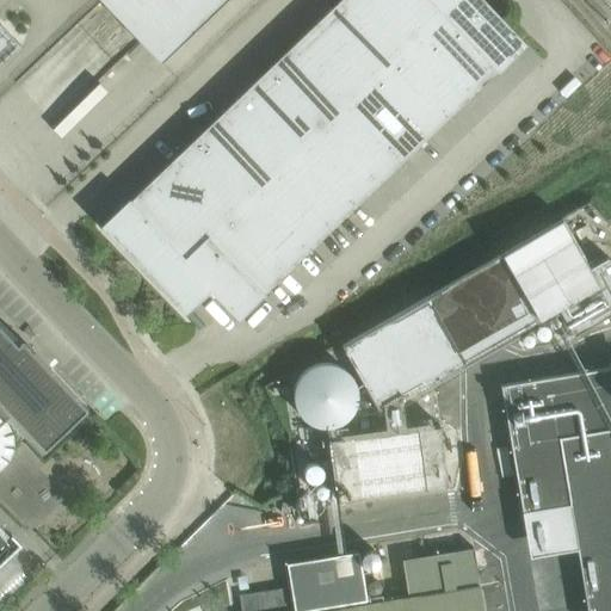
[(264,292),(497,71),(499,72),(528,44),(485,0),(339,0),(130,199),(129,198),(100,226),(185,315),(210,290),(239,320),(265,294),(264,292)]
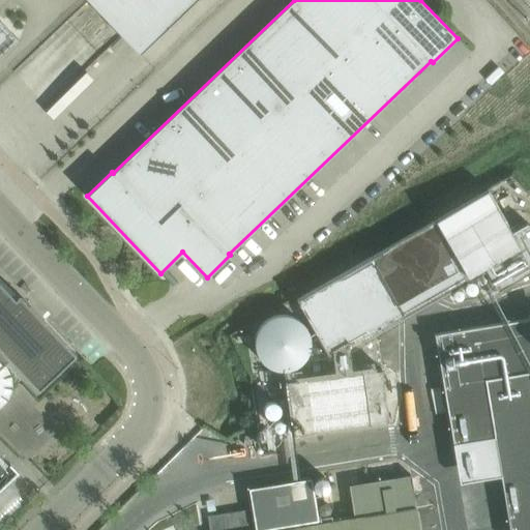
[(87,0),(88,0),(140,54),(196,0),(87,0)]
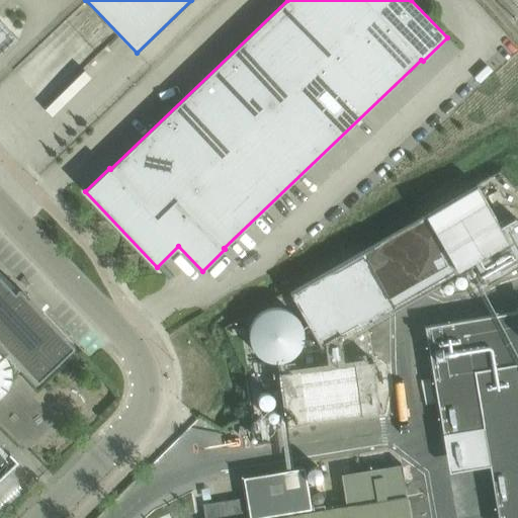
[(0,20),(0,37),(8,30),(0,21),(0,20)]
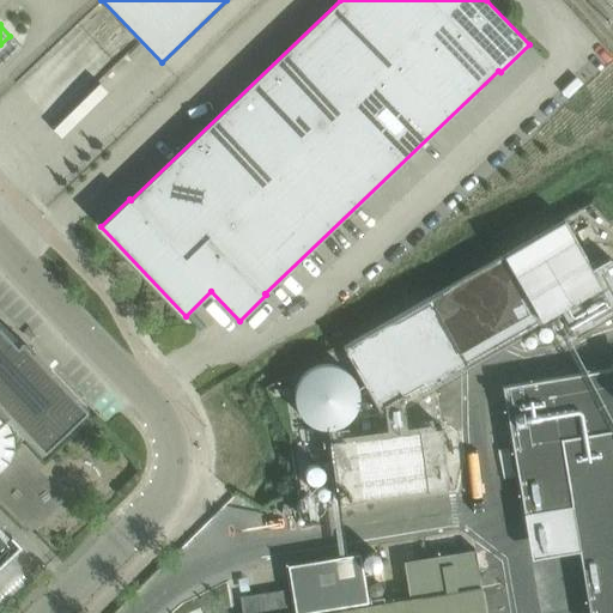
[(600,281),(559,304),(575,333),(612,310),(612,258),(610,254),(590,265),(600,281)]
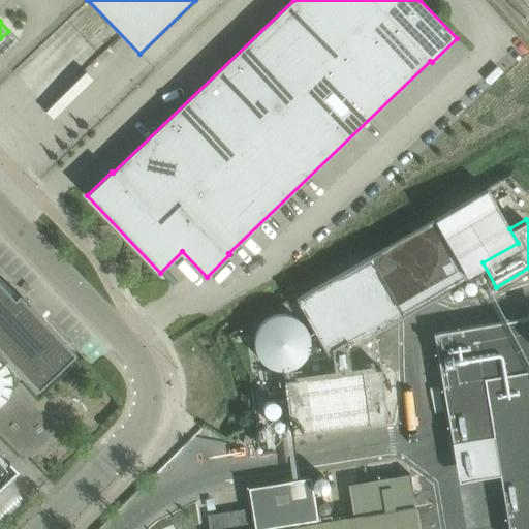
[(0,487),(17,471),(0,453),(0,402),(5,398),(7,400),(8,399),(5,397),(9,387),(12,387),(12,386),(9,386),(8,376),(11,375),(11,374),(8,375),(3,366),(11,359),(38,387),(75,352),(43,319),(39,322),(0,280),(0,487)]
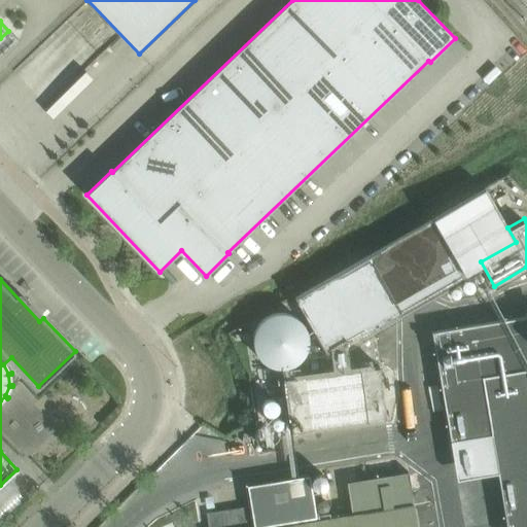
[(283,376),(309,332),(268,308),(242,351),(283,376)]
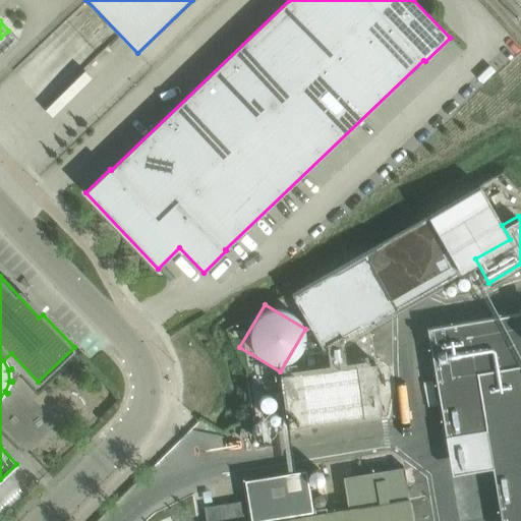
[(520,312),(427,329),(430,347),(433,368),(438,391),(478,384),(479,396),(486,433),(520,427),(520,312)]
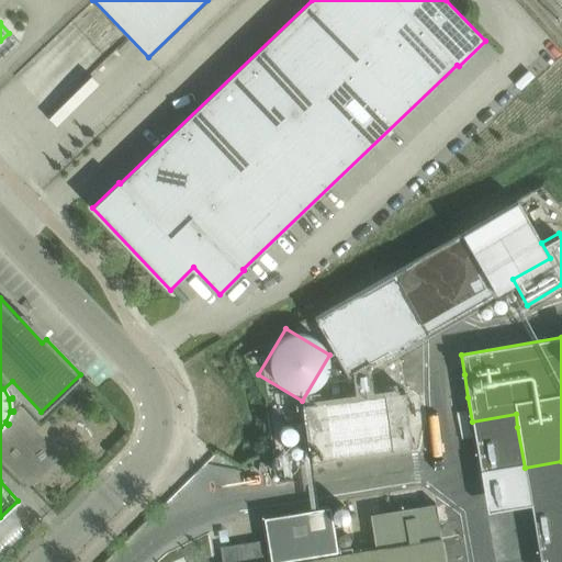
[(300,459),(405,450),(400,391),(366,393),(364,380),(348,381),(350,400),(271,406),(276,458),(300,456),(300,459)]
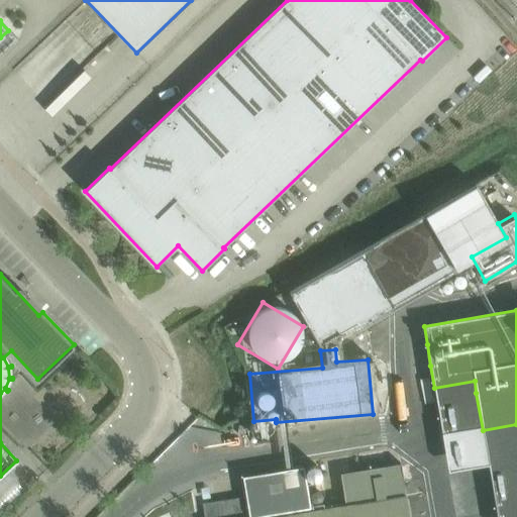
[(221,501),(203,504),(203,508),(204,516),(410,516),(402,462),(341,472),(346,504),(310,508),(303,468),(263,474),(242,477),(245,497),(221,501)]
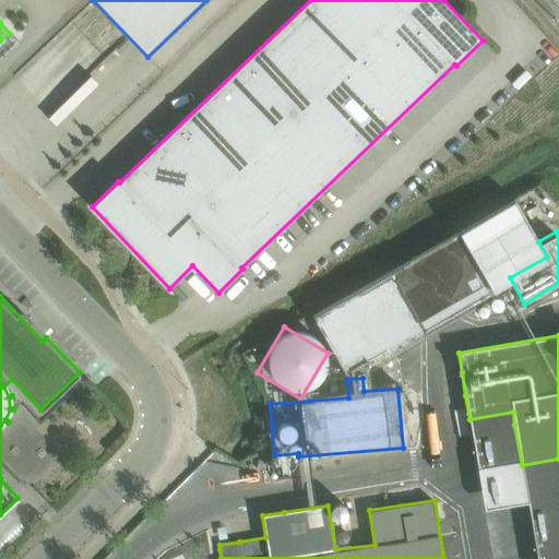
[(0,551),(25,528),(10,511),(0,520),(0,551)]
